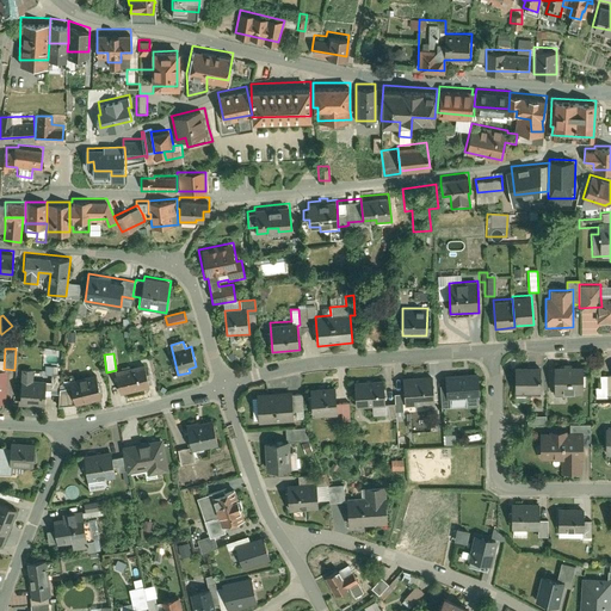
[(563,365),(554,365),(554,393),(584,392),(584,365),(571,365),(571,363),(563,363),(563,365)]
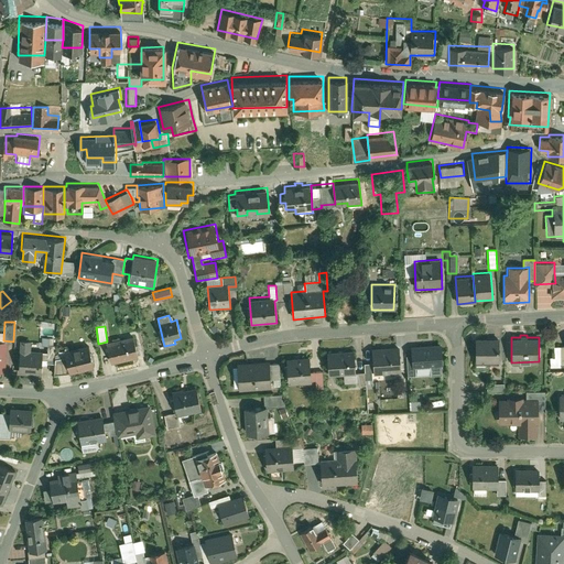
[(107,342),(110,364),(139,357),(133,336),(107,342)]
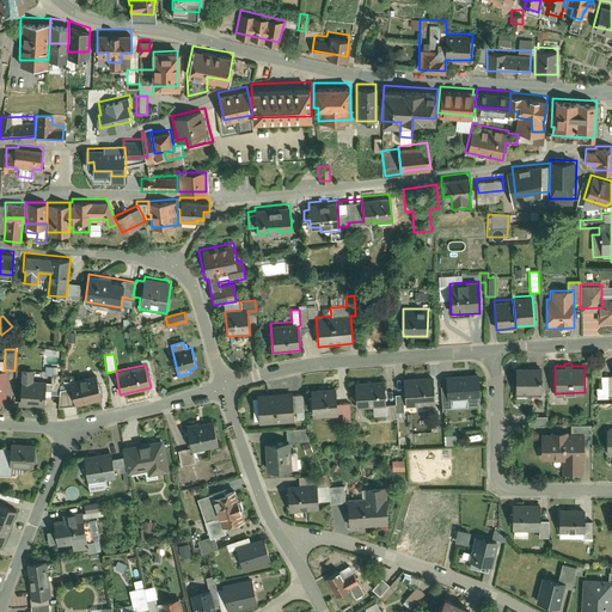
[(540,365),(515,366),(515,396),(542,395),(540,365)]
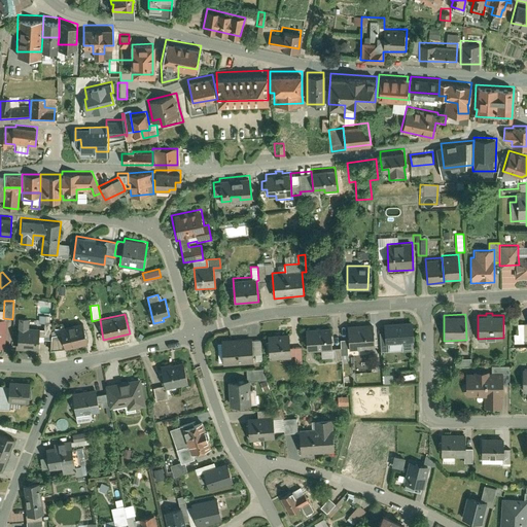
[(19,318),(16,350),(37,351),(39,329),(29,328),(30,319),(19,318)]
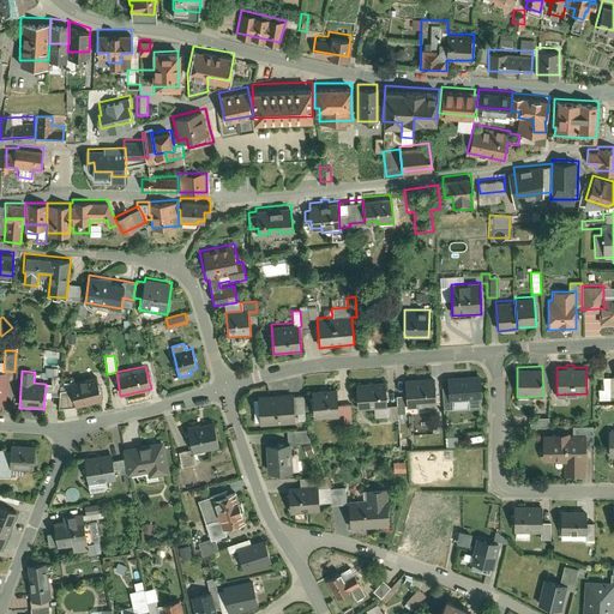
[(96,377),(72,381),(73,387),(77,404),(101,399),(96,377)]
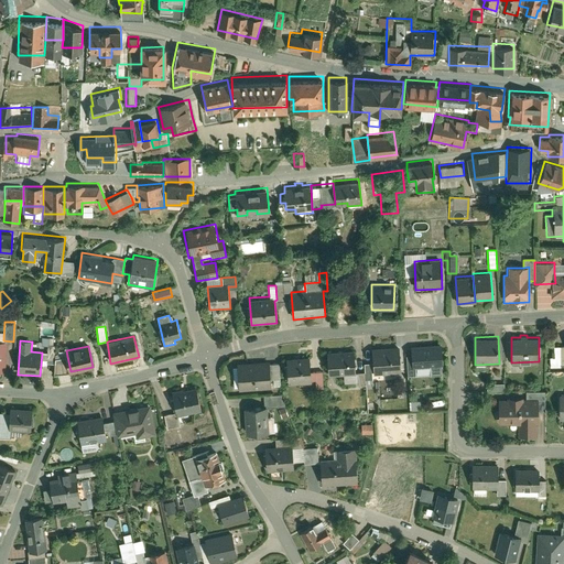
[(397,346),(371,348),(372,362),(373,371),(373,373),(382,372),(382,373),(399,372),(397,346)]
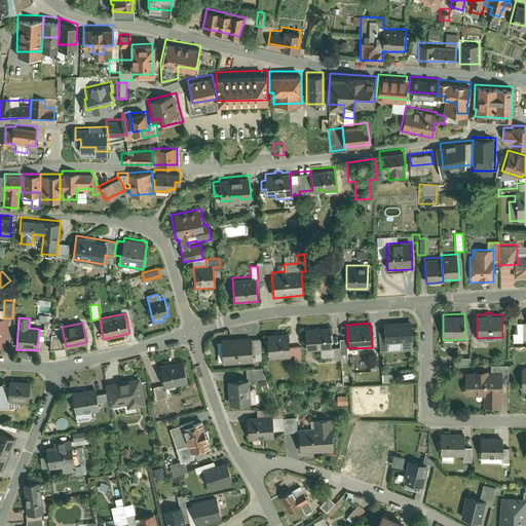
[(410,323),(384,324),(384,332),(385,350),(411,349),(410,323)]
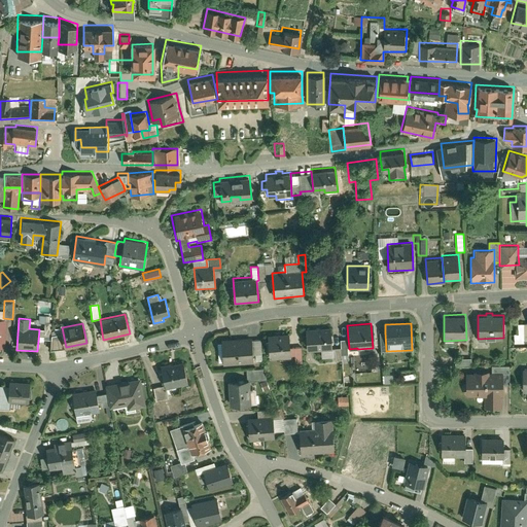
[(526,324),(517,325),(517,346),(526,345),(526,324)]
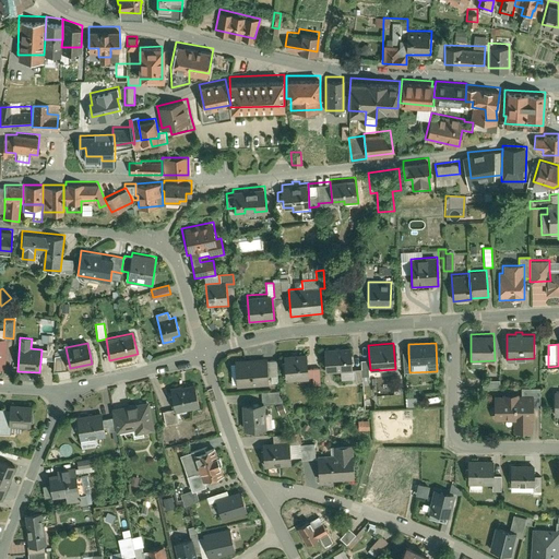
[(351,346),(324,348),(326,372),(352,370),(351,346)]
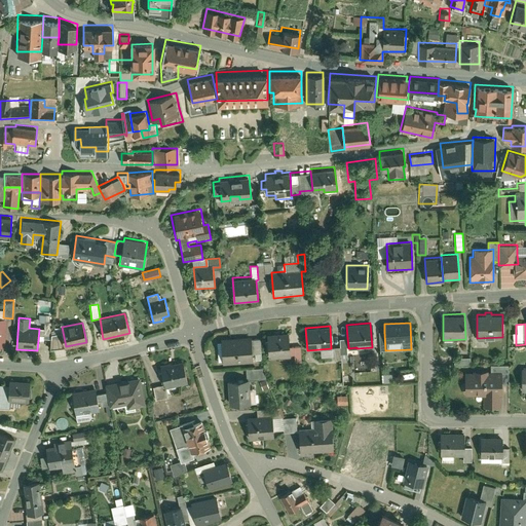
[(66,346),(63,332),(52,334),(51,347),(66,346)]
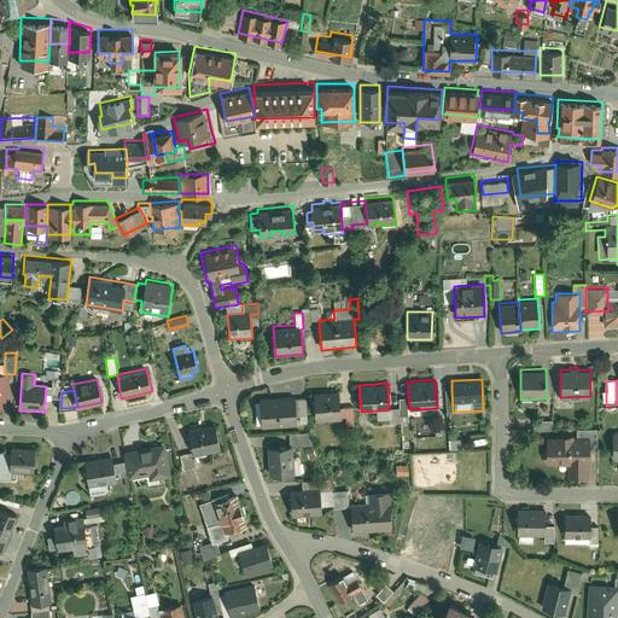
[(339,390),(315,392),(316,420),(342,418),(340,407),(339,390)]
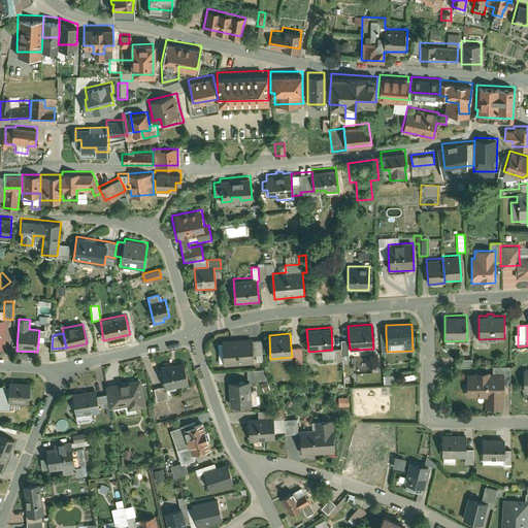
[(223,339),(224,365),(254,364),(253,355),(253,341),(252,338),(223,339)]
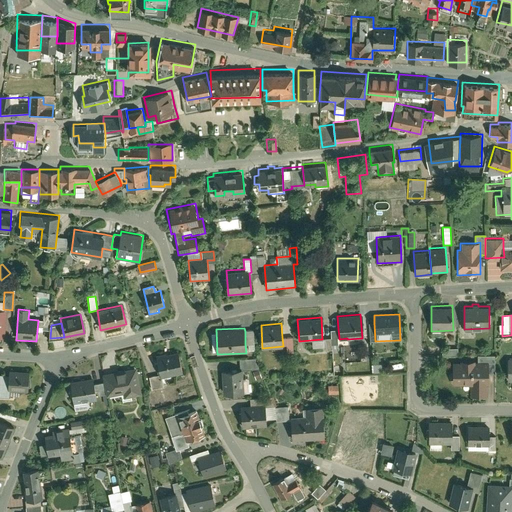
[(339,337),(338,329),(329,330),(330,338),(330,343),(336,343),(336,337),(339,337)]
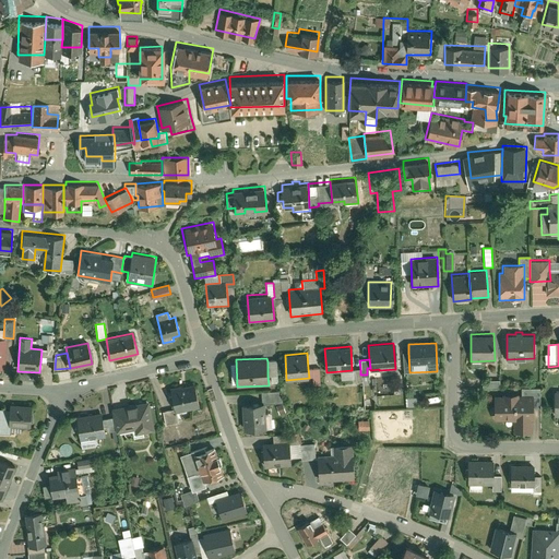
[(268,361),(268,376),(277,376),(276,360),(268,361)]
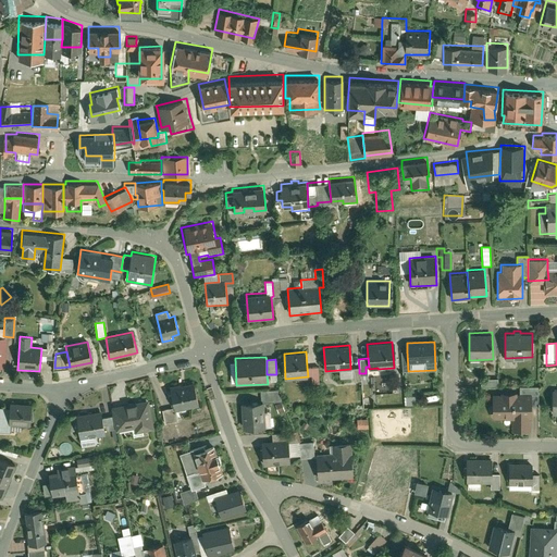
[(318,367),(307,367),(308,376),(308,380),(319,380),(318,367)]
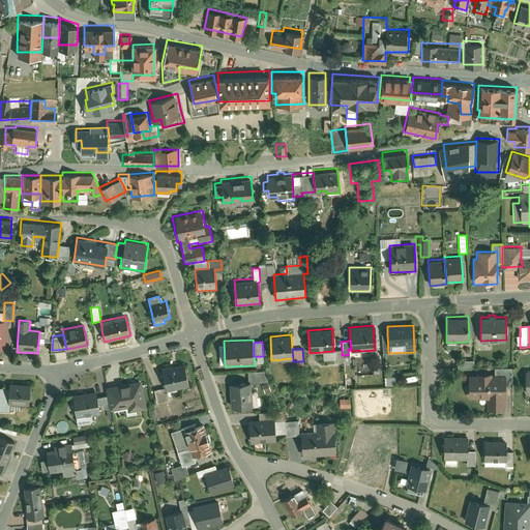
[(473,360),(457,361),(457,370),(473,369),(473,360)]
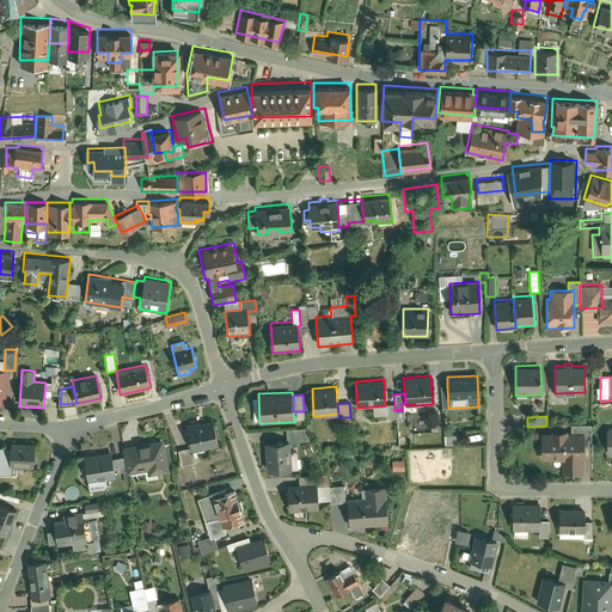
[(214,417),(187,423),(191,446),(193,450),(219,445),(214,417)]
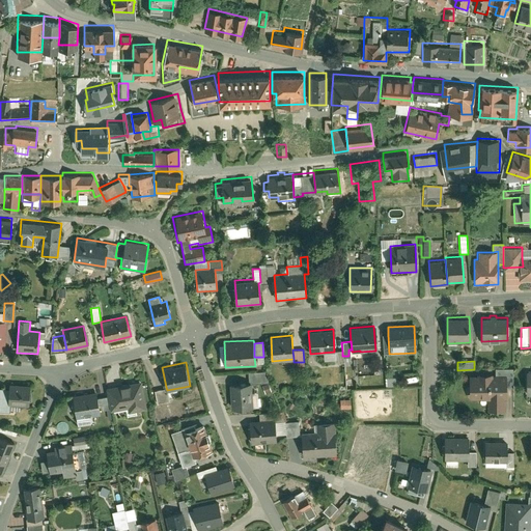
[(495,368),(496,375),(506,374),(507,388),(513,387),(513,368),(495,368)]
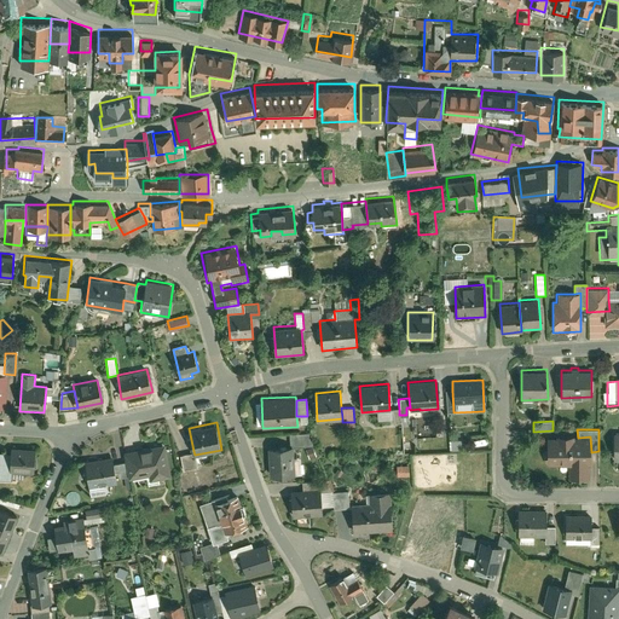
[(289,434),(290,446),(293,446),(308,445),(308,433),(289,434)]
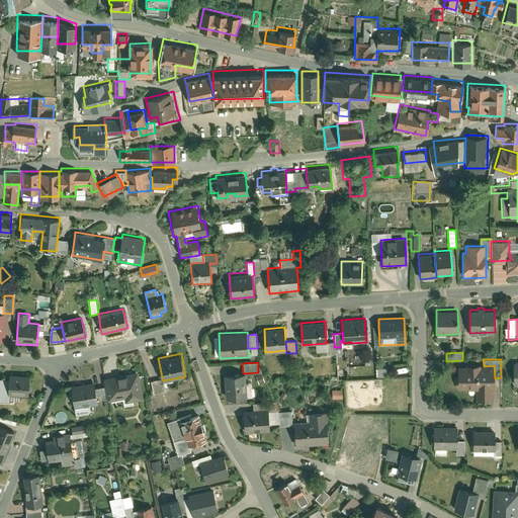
[(465,366),(458,366),(458,389),(476,389),(477,399),(493,399),(493,389),(495,389),(495,378),(494,365),(484,366),(481,366),(481,364),(465,364),(465,366)]
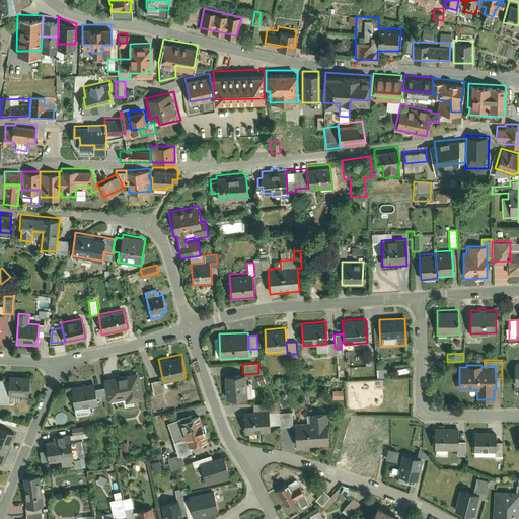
[(105,386),(107,398),(108,401),(124,398),(125,402),(143,399),(138,371),(125,374),(126,376),(117,378),(116,376),(103,378),(105,386)]
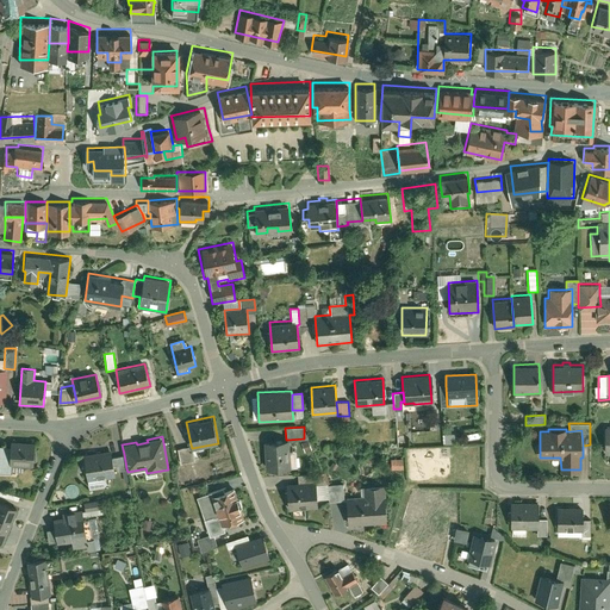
[(286,440),(263,441),(266,468),(290,467),(288,440),(286,440)]
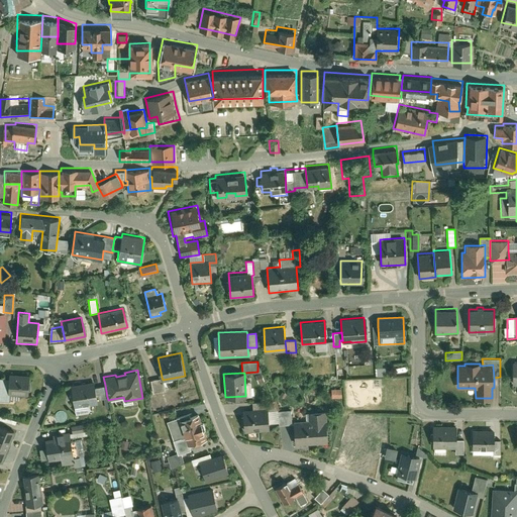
[(28,381),(29,376),(9,375),(9,379),(8,395),(9,395),(27,396),(28,391),(30,391),(30,381),(28,381)]
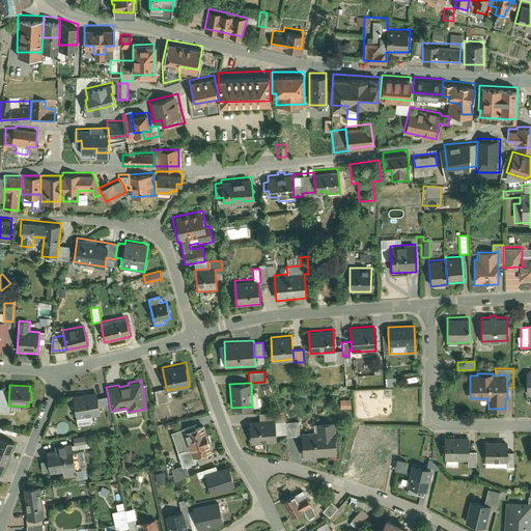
[(167,390),(166,387),(154,390),(156,403),(169,400),(167,390)]
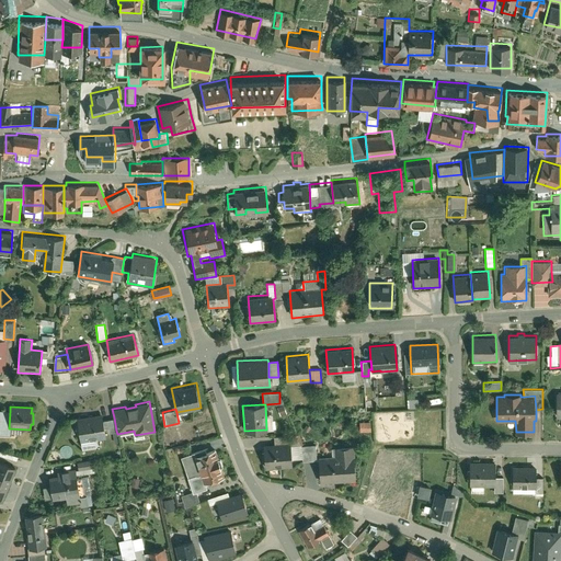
[(9,428),(10,411),(0,410),(0,434),(10,435),(10,428),(9,428)]
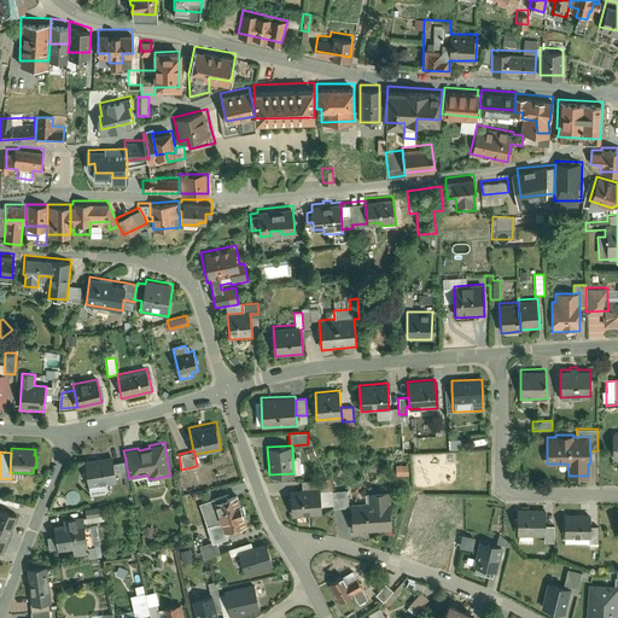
[(111,455),(85,460),(89,487),(117,482),(115,471),(112,462),(111,455)]
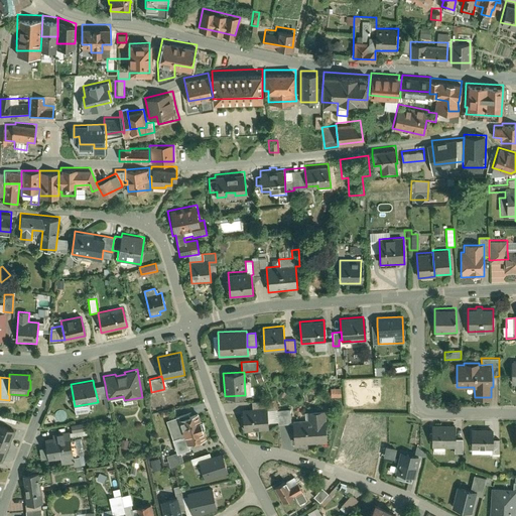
[(331,389),(331,397),(343,396),(342,383),(335,383),(336,389),(331,389)]
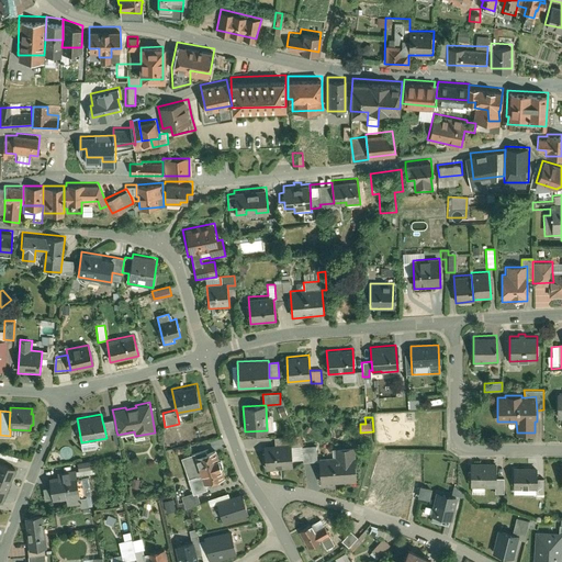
[(114,418),(102,420),(104,428),(108,427),(109,433),(116,431),(114,418)]
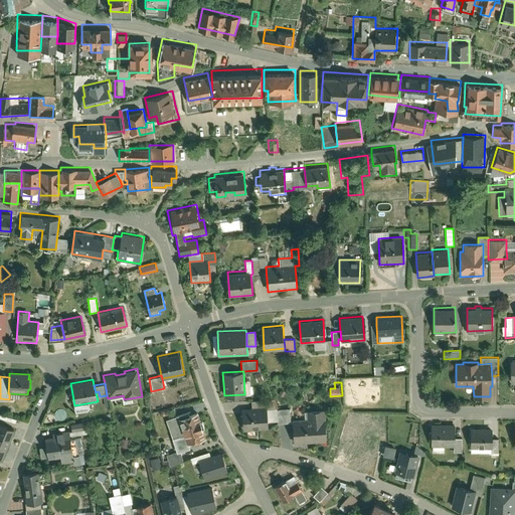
[(243,431),(269,428),(268,407),(242,408),(243,431)]
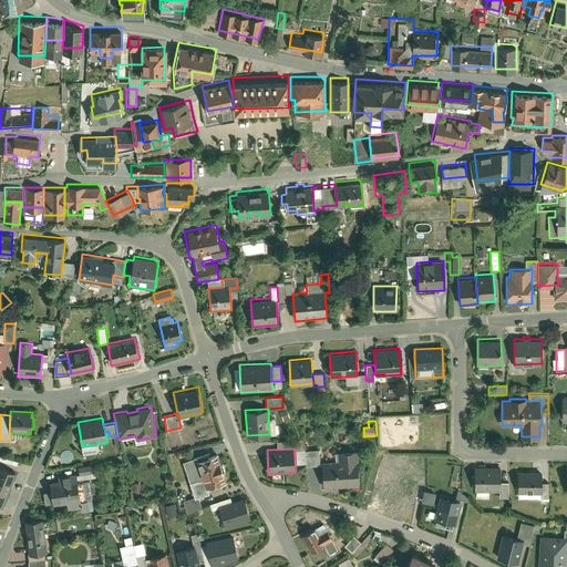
[(323,466),(323,465),(320,465),(319,450),(305,451),(305,467),(323,466)]
